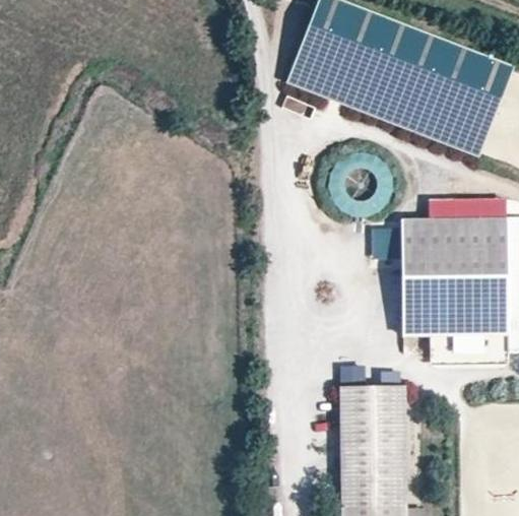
[(512,69),(336,0),(316,0),(284,82),(476,157),(512,69)]
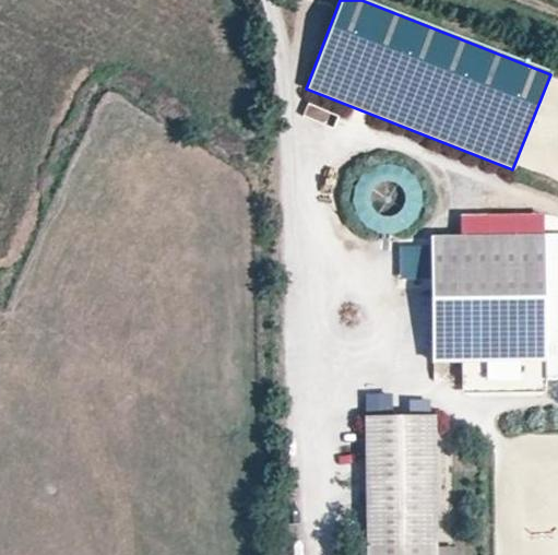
[(310,102),(307,113),(332,120),(335,109),(310,102)]
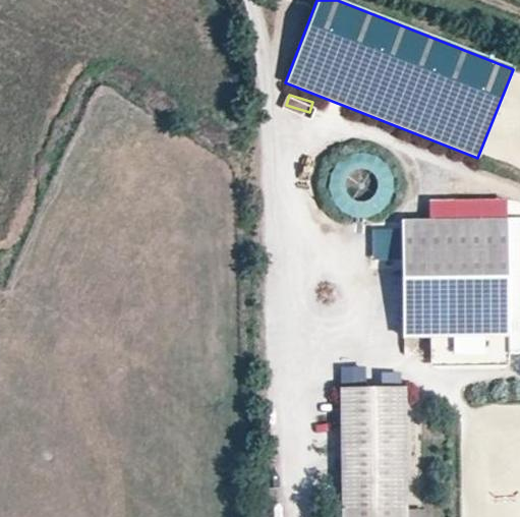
[(395,163),(341,146),(323,202),(377,219),(395,163)]
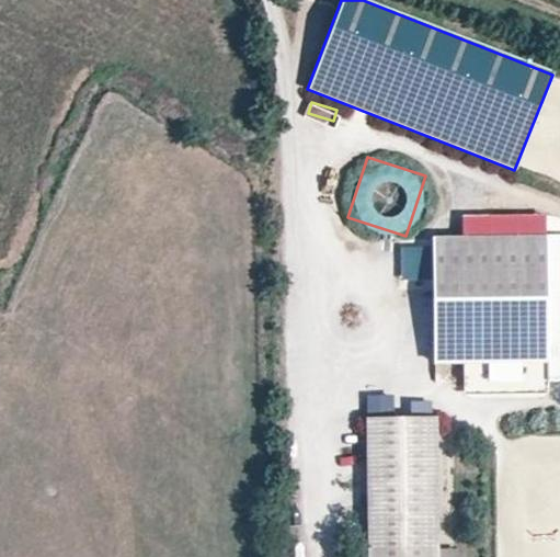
[(559,236),(433,238),(433,247),(433,279),(434,343),(434,362),(464,362),(464,394),(548,393),(547,361),(559,360),(559,236)]
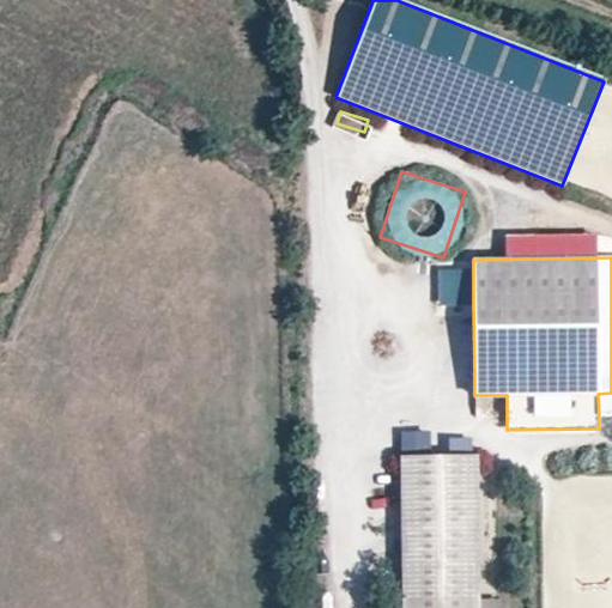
[(473,304),(473,269),(437,269),(438,304),(473,304)]
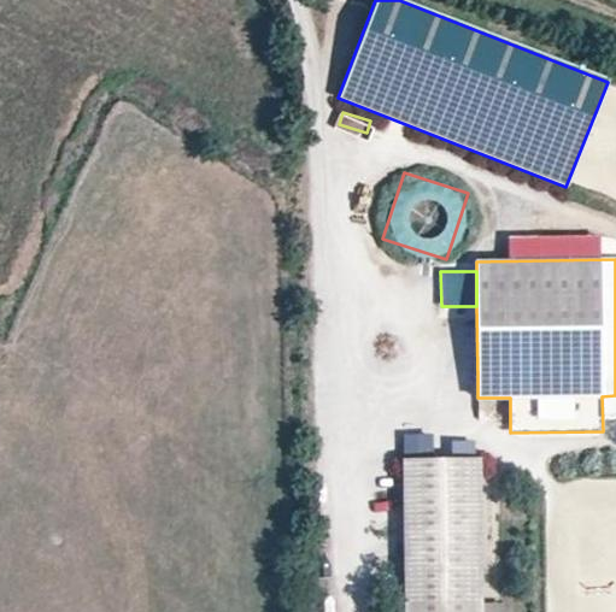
[(405,431),(405,457),(436,457),(436,431),(405,431)]
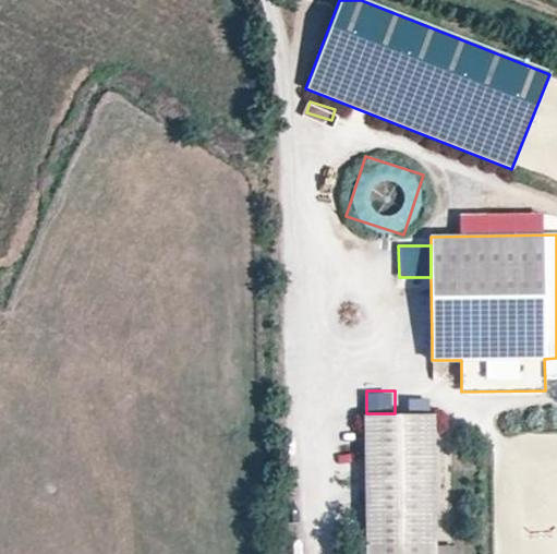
[(436,553),(436,543),(435,412),(395,413),(366,413),(367,553),(436,553)]
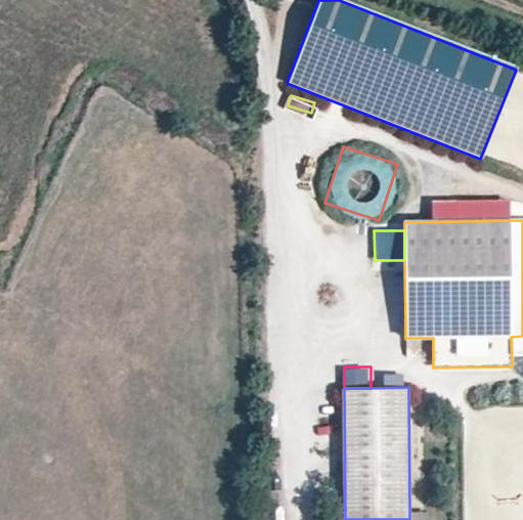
[(429,519),(430,509),(409,510),(409,519),(429,519)]
